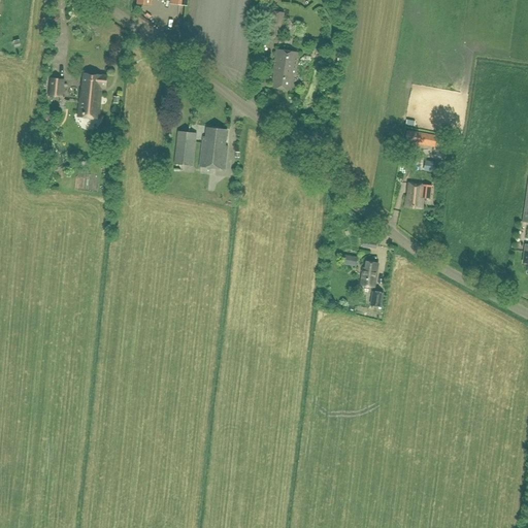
[(281,38),(285,13),(271,11),(267,36),(281,38)]
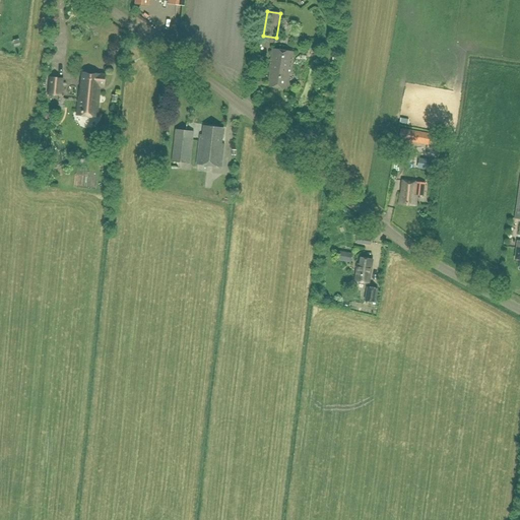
[(286,89),(289,74),(290,74),(294,53),(272,49),(269,70),(270,70),(268,86),(286,89)]
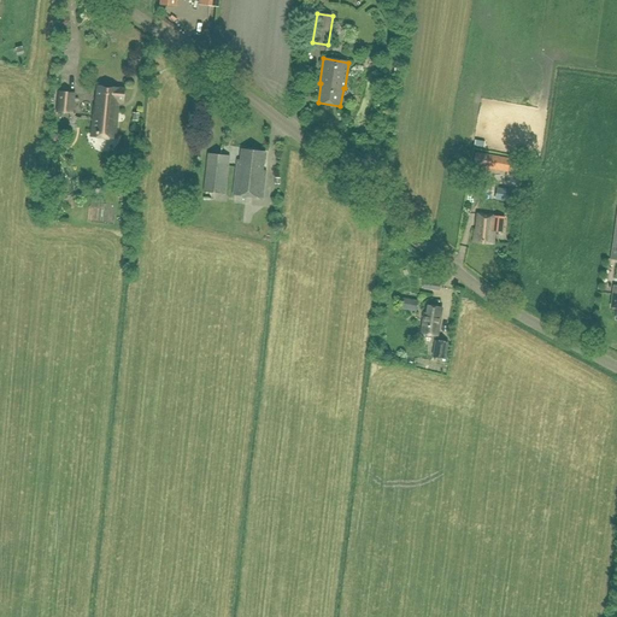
[(125,89),(98,87),(97,106),(94,106),(92,136),(116,139),(119,103),(124,103),(125,89)]
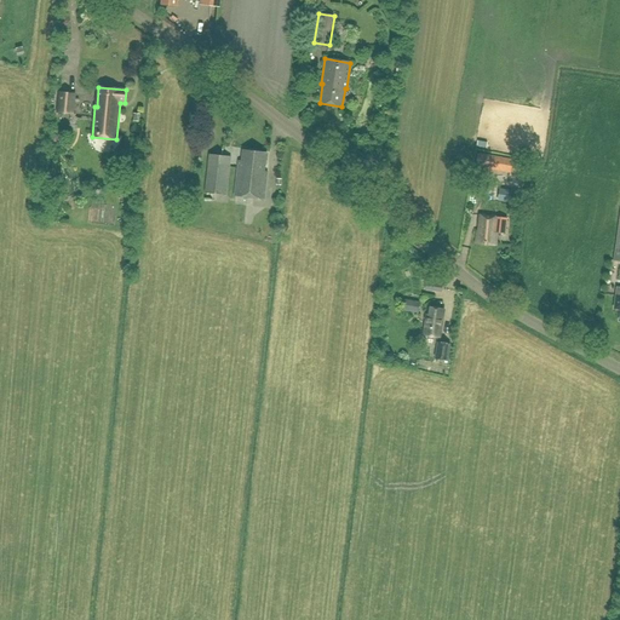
[(74,115),(76,95),(58,92),(57,113),(74,115)]
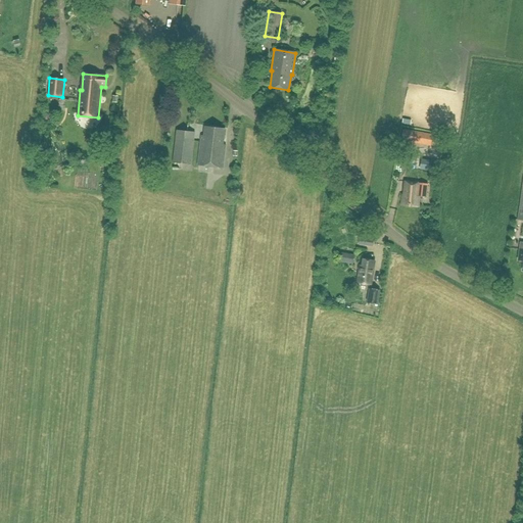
[(201,136),(199,155),(198,165),(223,168),(226,145),(223,145),(225,130),(204,128),(203,136),(201,136)]
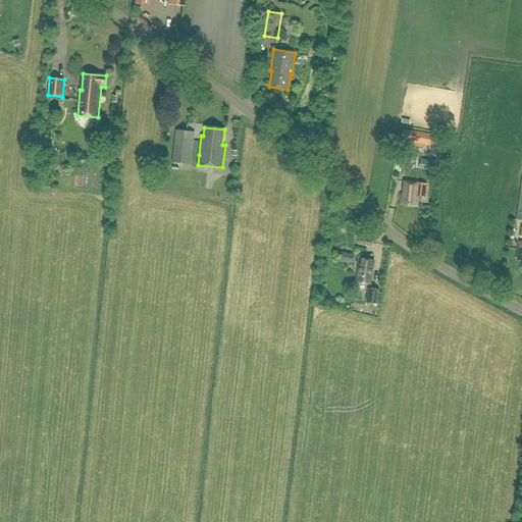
[(191,164),(192,155),(195,133),(175,129),(172,162),(191,164)]
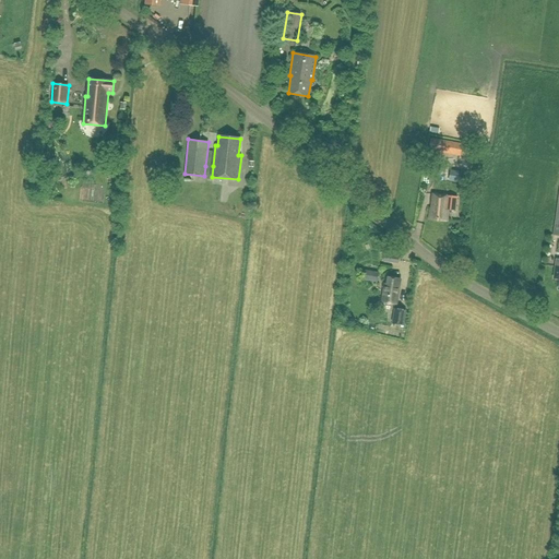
[(463,144),(443,141),(441,153),(461,156),(463,144)]
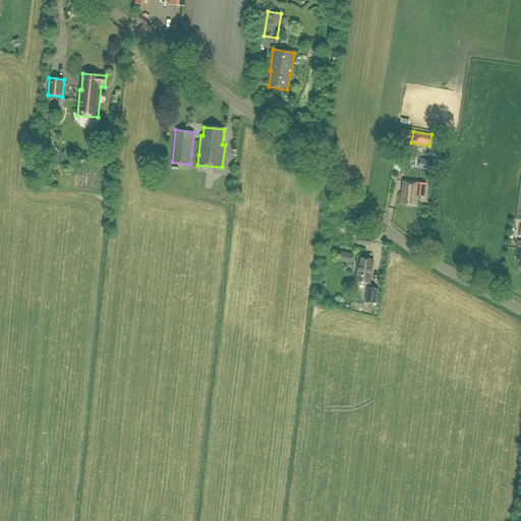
[(438,162),(420,159),(418,168),(436,172),(438,162)]
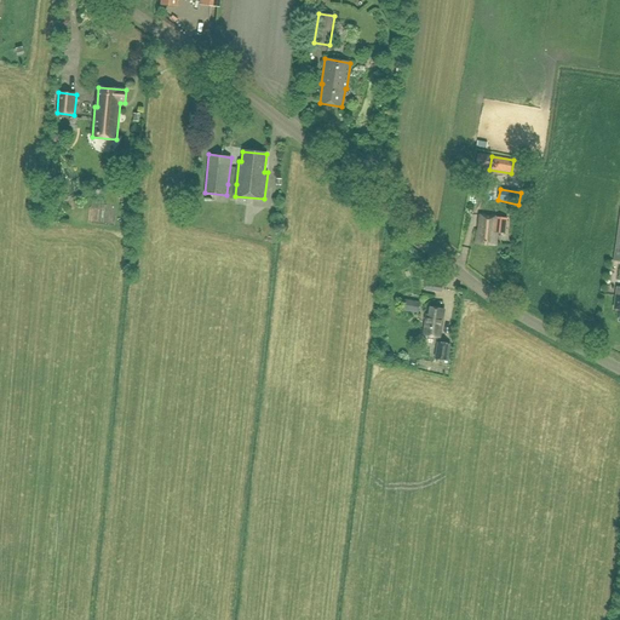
[(477,230),(476,244),(497,245),(498,233),(497,233),(498,217),(481,214),(478,230),(477,230)]
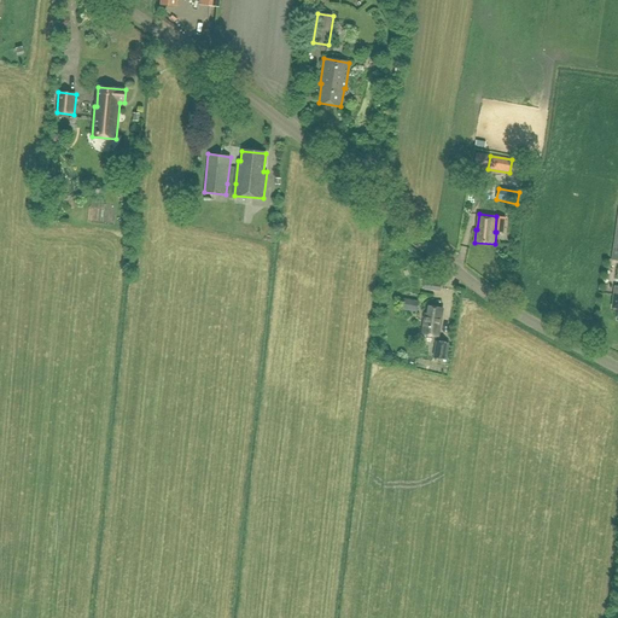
[(403,299),(402,310),(417,312),(418,302),(403,299)]
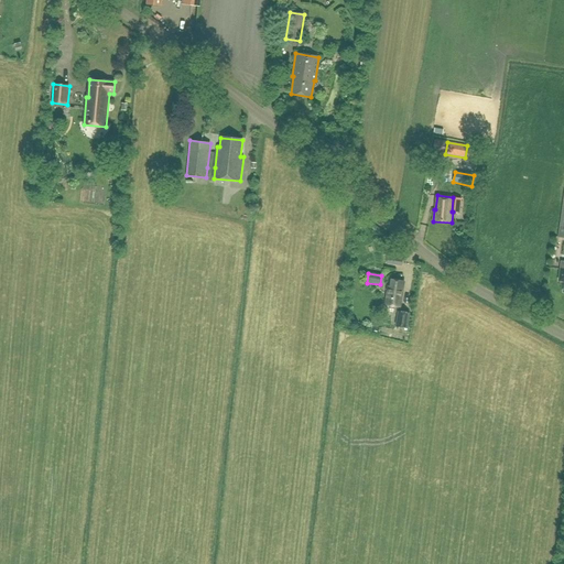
[(404,281),(391,279),(390,286),(388,285),(384,304),(400,307),(404,281)]
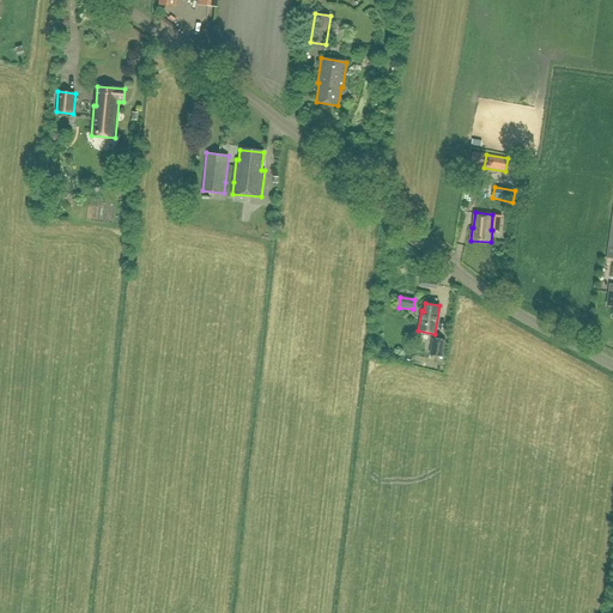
[(450,341),(432,339),(430,356),(436,357),(436,359),(441,360),(441,357),(443,358),(443,357),(447,357),(450,341)]
